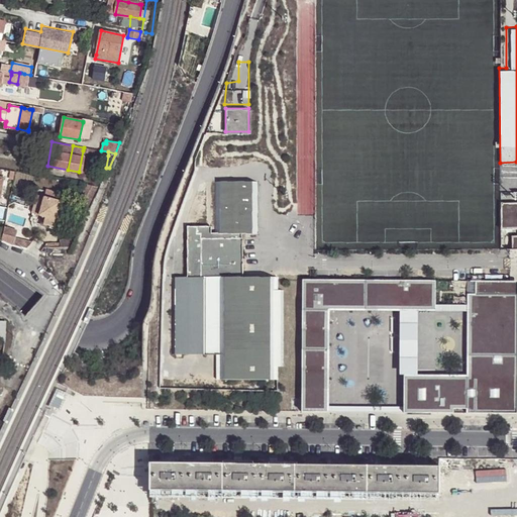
[(215,179),(215,229),(215,231),(240,230),(254,231),(254,179),(215,179)]
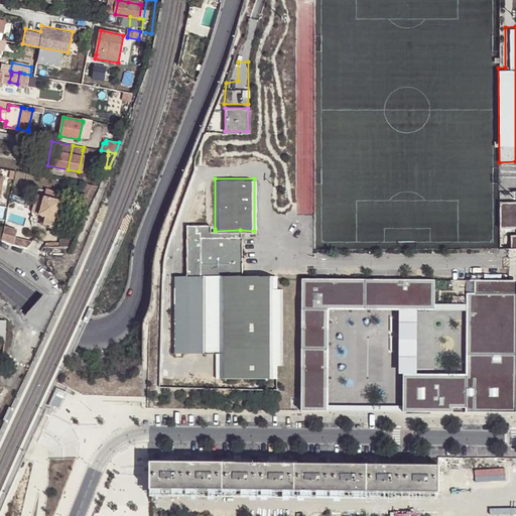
[(82,209),(87,211),(96,192),(91,189),(82,209)]
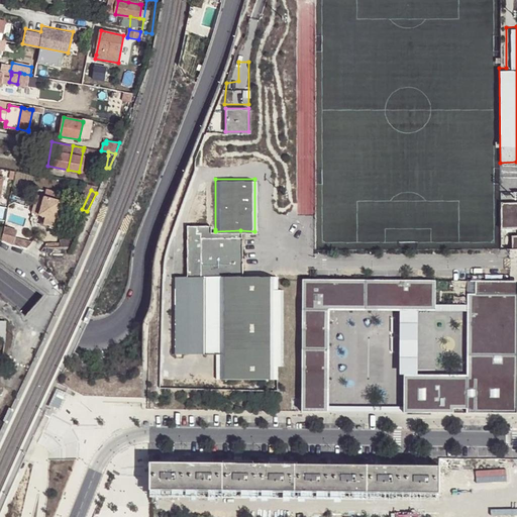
[(45,215),(55,218),(60,200),(45,196),(39,214),(45,215)]
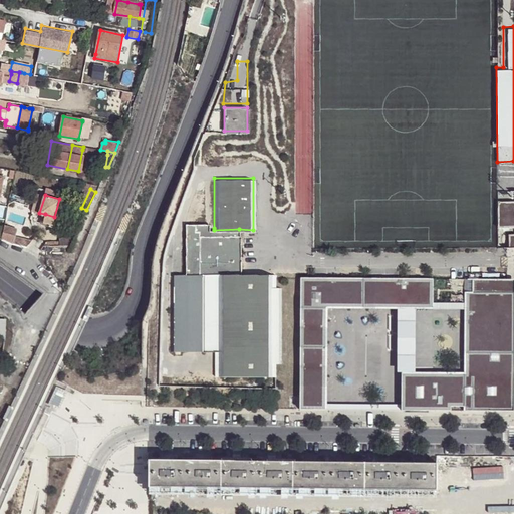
[(513,245),(513,195),(498,196),(499,245),(513,245)]
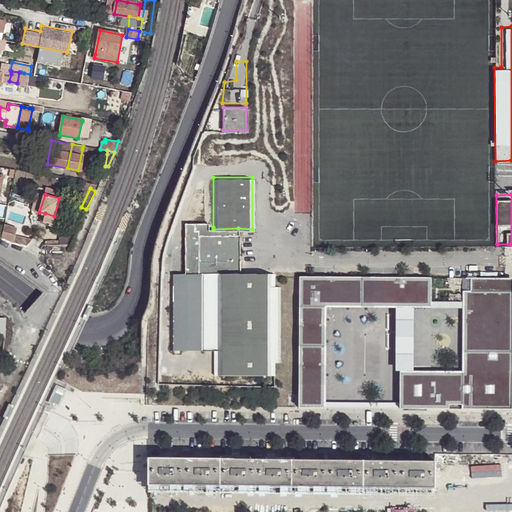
[(52,223),(54,216),(45,213),(43,220),(52,223)]
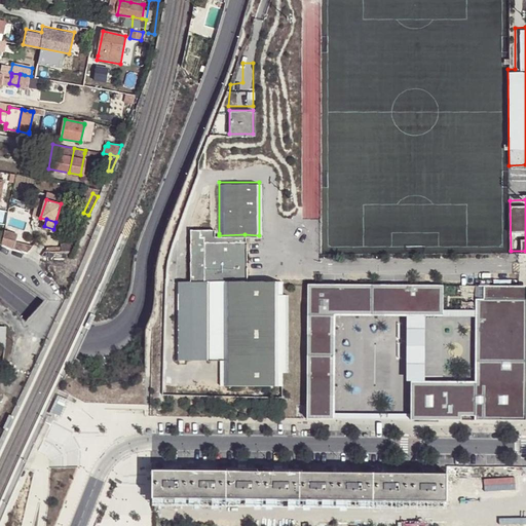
[(69,249),(72,250),(83,226),(76,223),(71,236),(66,247),(69,249)]
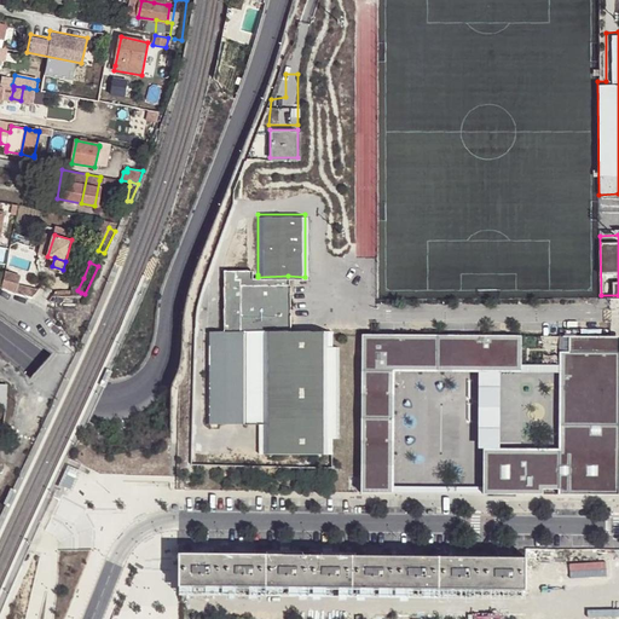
[(258,277),(258,275),(246,276),(244,268),(223,268),(224,329),(244,329),(262,329),(290,329),(290,282),(288,282),(288,276),(258,277)]
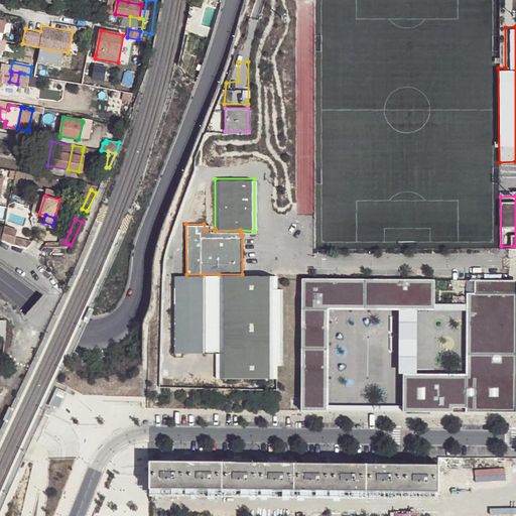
[(16,247),(31,250),(32,241),(18,238),(16,247)]
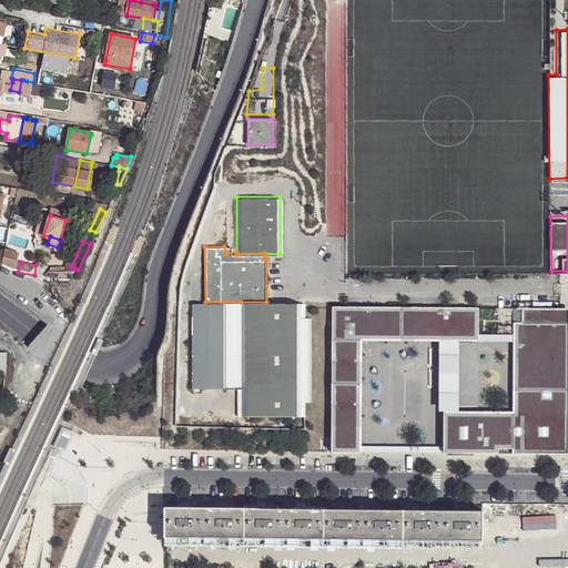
[(301,301),(266,302),(241,302),(241,414),(302,413),(302,399),(310,399),(310,315),(301,315),(301,301)]
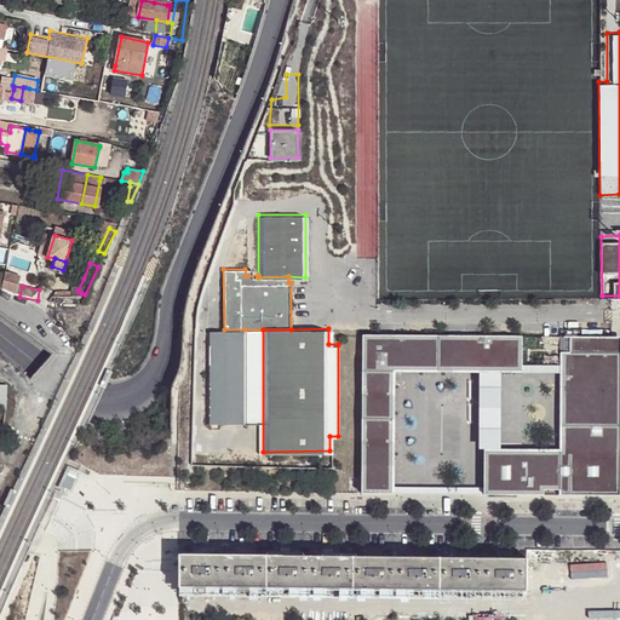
[(245,329),(224,329),(208,329),(208,423),(245,422),(245,329)]
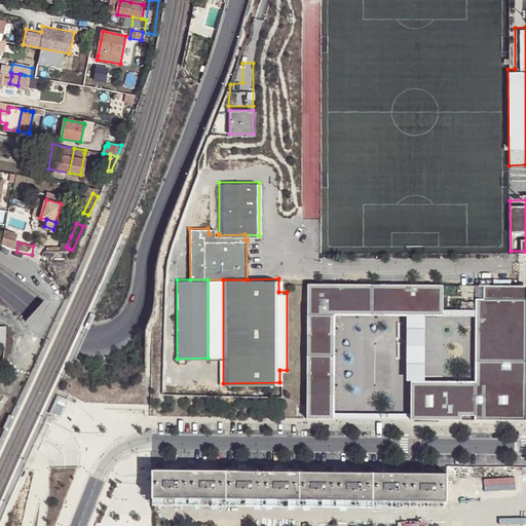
[(444,313),(443,283),(308,284),(308,418),(335,417),(336,313),(407,312),(409,380),(410,417),(525,416),(525,283),(478,283),(478,298),(475,298),(477,378),(427,380),(425,313),(444,313)]
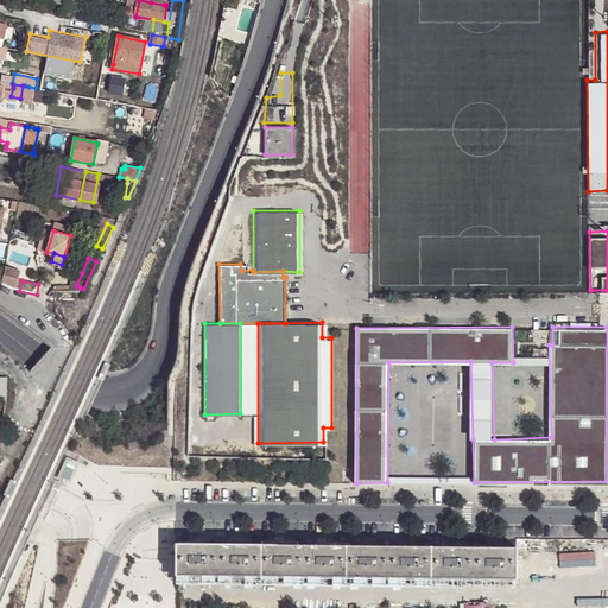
[(109,365),(105,361),(97,375),(102,379),(109,365)]
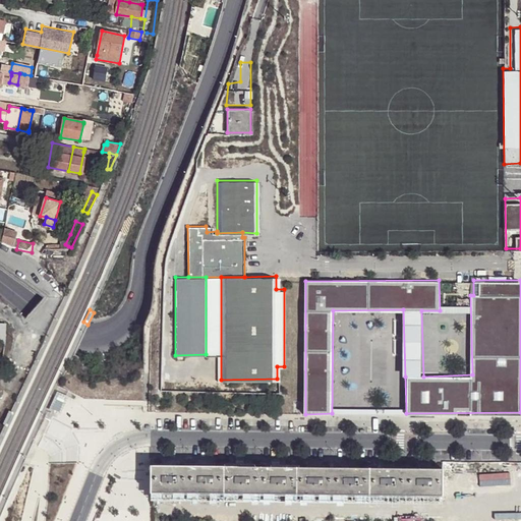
[(66,395),(57,391),(53,398),(62,402),(66,395)]
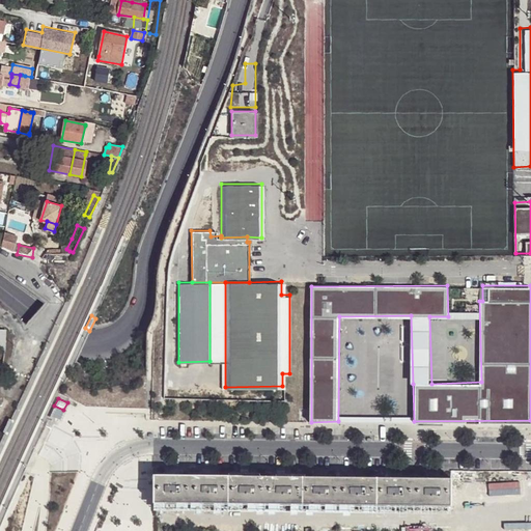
[(77,401),(74,409),(86,416),(90,409),(77,401)]
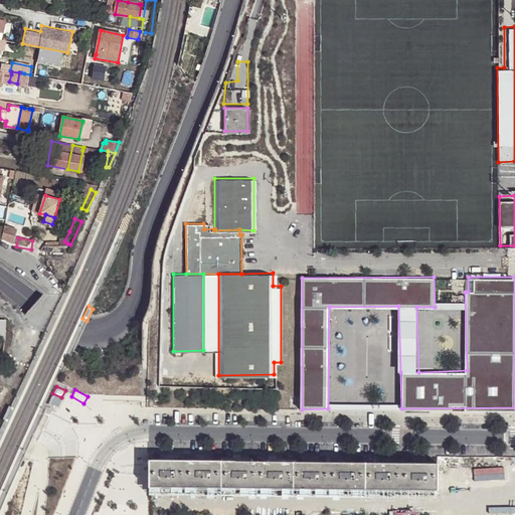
[(61,397),(52,393),(48,404),(56,408),(61,397)]
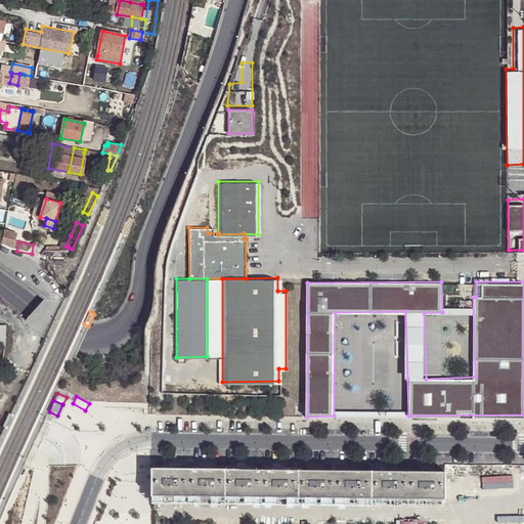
[(5,427),(9,429),(14,416),(10,413),(5,427)]
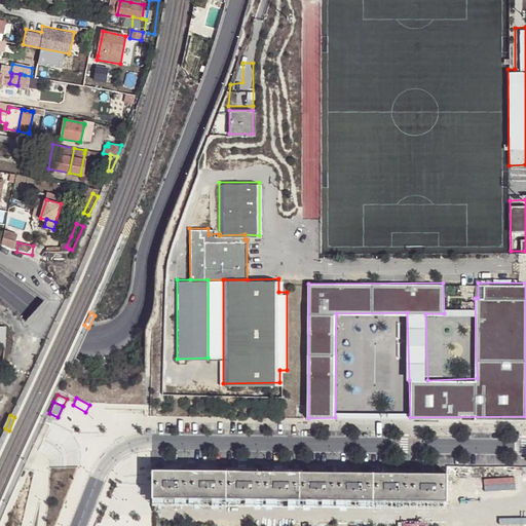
[(151,498),(446,502),(447,475),(152,471),(151,498)]
